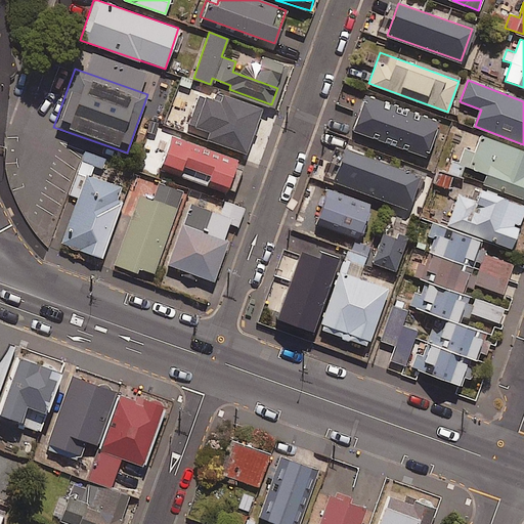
[(224,94),(220,103),(201,96),(190,124),(211,132),(208,138),(246,153),(261,108),(224,94)]
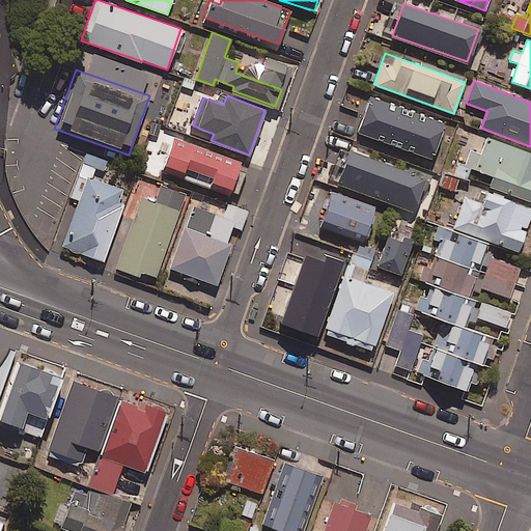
[(440,119),(370,95),(355,140),(411,160),(416,145),(429,149),(440,119)]
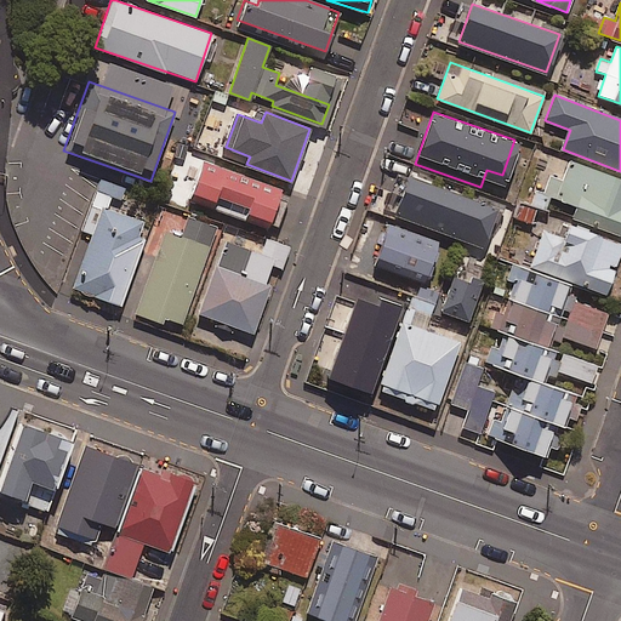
[(565,217),(620,237),(620,232),(620,178),(570,160),(563,180),(541,172),(530,204),(537,208),(565,217)]
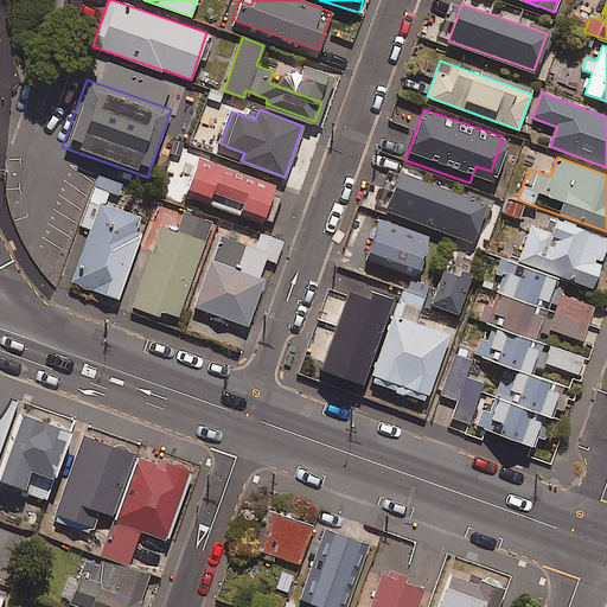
[(274,189),(198,160),(185,195),(261,223),(274,189)]
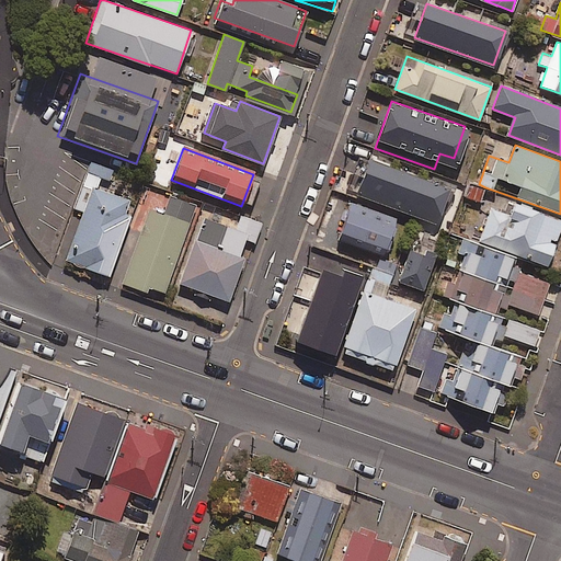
[(449,187),(369,158),(356,193),(436,222),(449,187)]
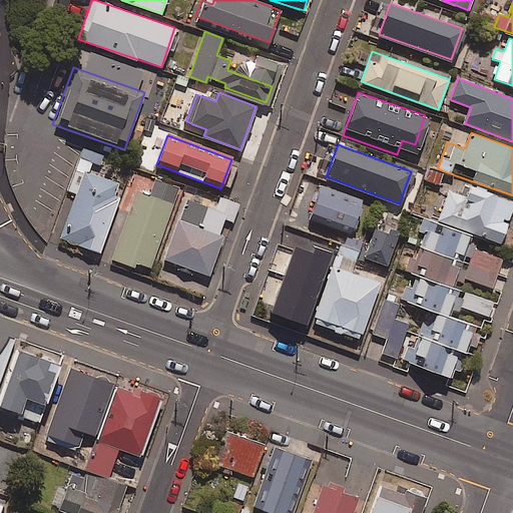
[(99,164),(102,156),(82,149),(68,189),(77,192),(61,237),(98,251),(122,184),(87,172),(91,161),(99,164)]
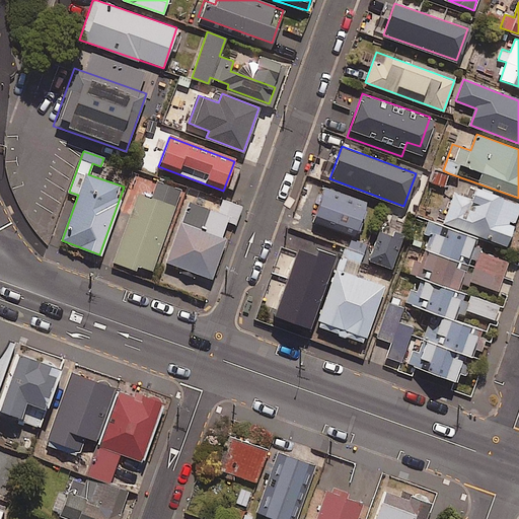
[(449,173),(443,170),(430,166),(426,178),(445,186),(449,173)]
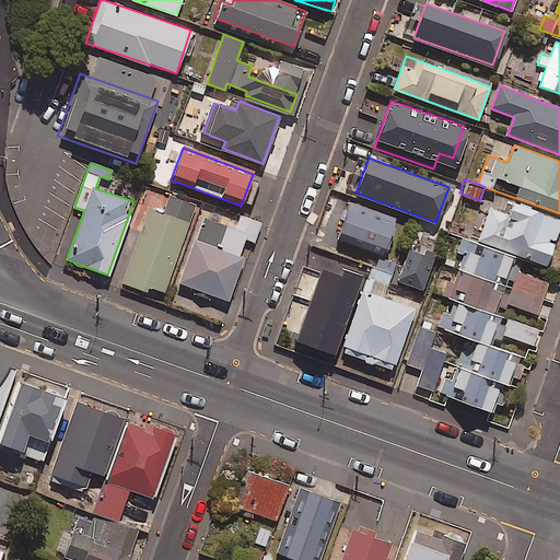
[(559,212),(559,213),(510,196),(504,210),(490,206),(478,241),(513,253),(546,264),(559,224),(559,212)]
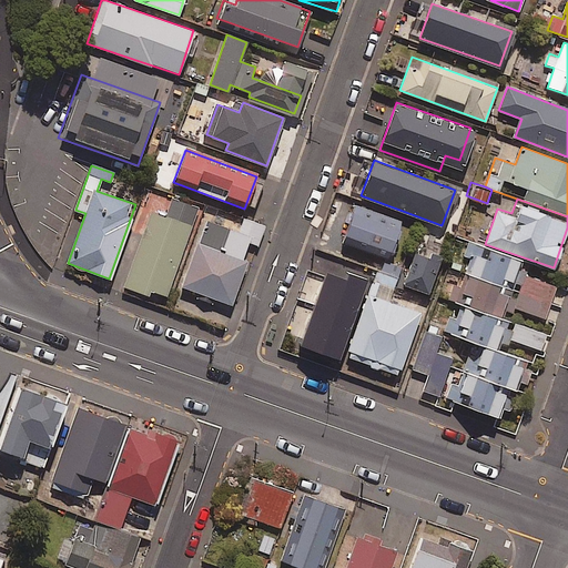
[(198,209),(172,200),(166,216),(146,210),(120,284),(164,300),(198,209)]
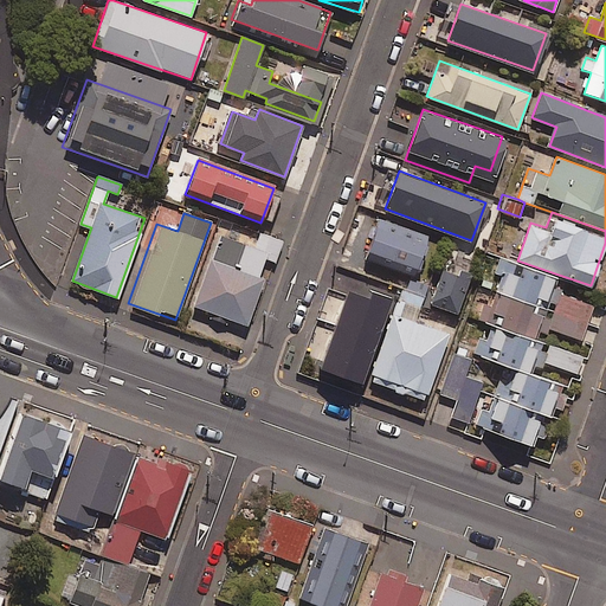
[(427,234),(378,218),(363,258),(413,275),(427,234)]
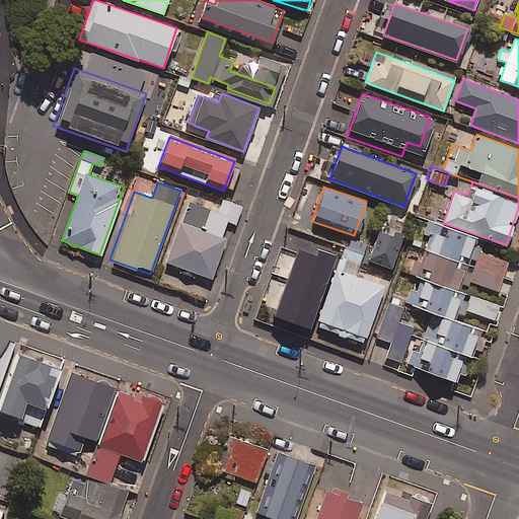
[(241,208),(221,200),(217,212),(189,202),(166,261),(211,278),(231,222),(235,223),(241,208)]
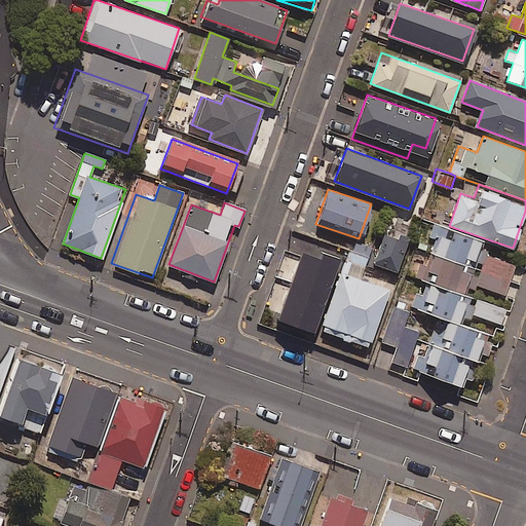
[(414,218),(390,210),(373,263),(397,271),(414,218)]
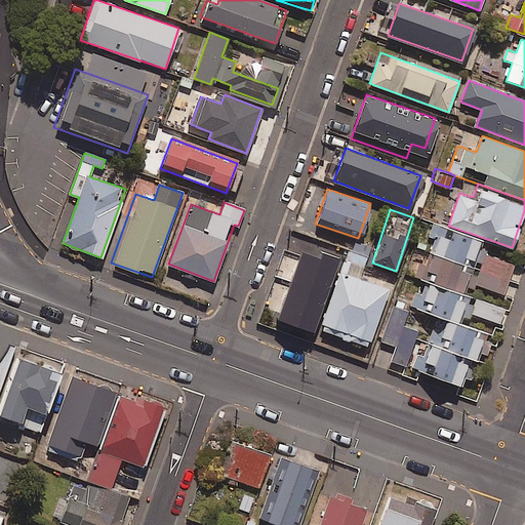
[(471,266),(481,237),(448,226),(435,220),(429,237),(436,239),(432,252),(471,266)]
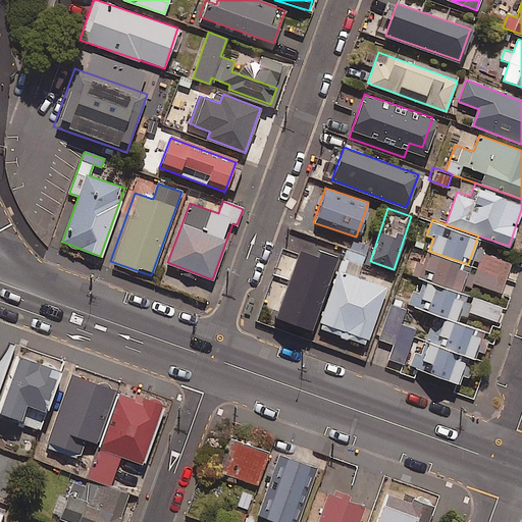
[(346,249),(365,256),(370,244),(351,237),(346,249)]
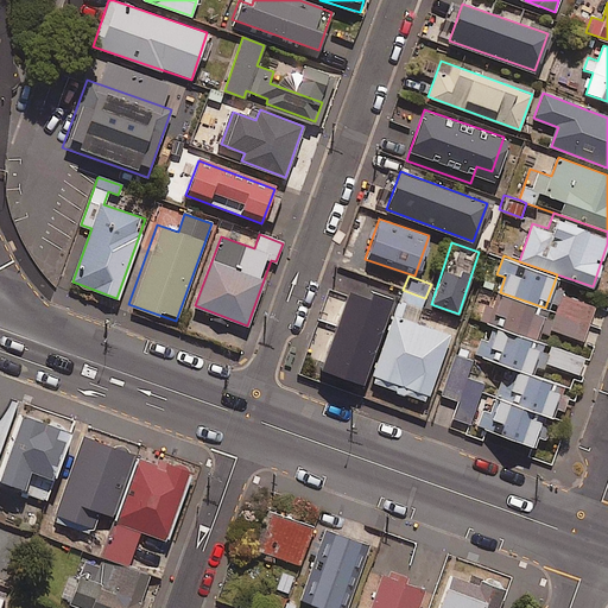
[(425,298),(403,290),(371,380),(426,400),(449,335),(403,320),(407,305),(422,310),(425,298)]
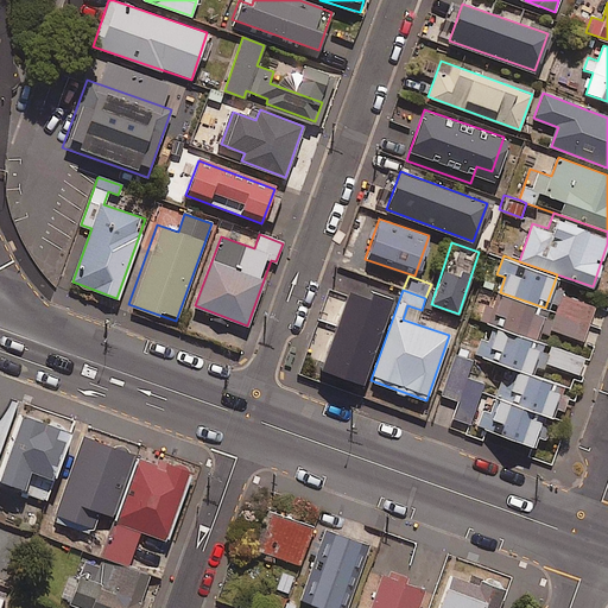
[(545,308),(500,292),(494,306),(479,301),(474,317),(493,324),(534,339),(538,328),(545,308)]
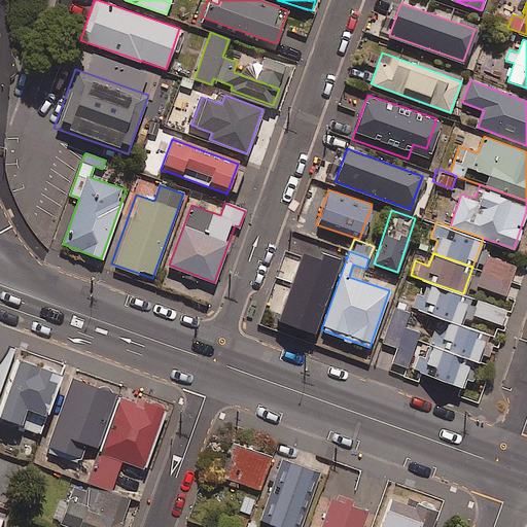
[(516,267),(487,256),(477,285),(505,295),(516,267)]
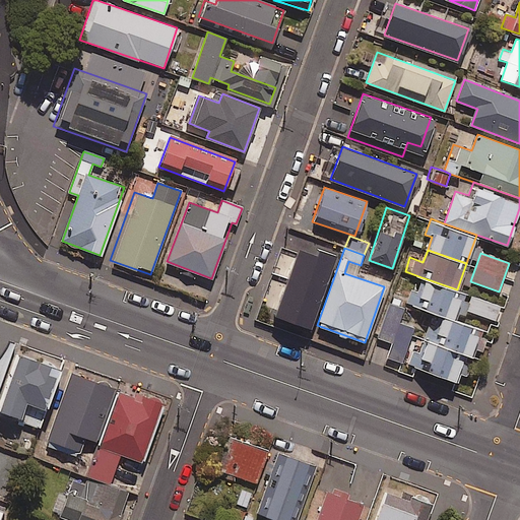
[(324,284),(330,265),(302,256),(299,267),(280,261),(265,308),(304,321),(317,282),(324,284)]
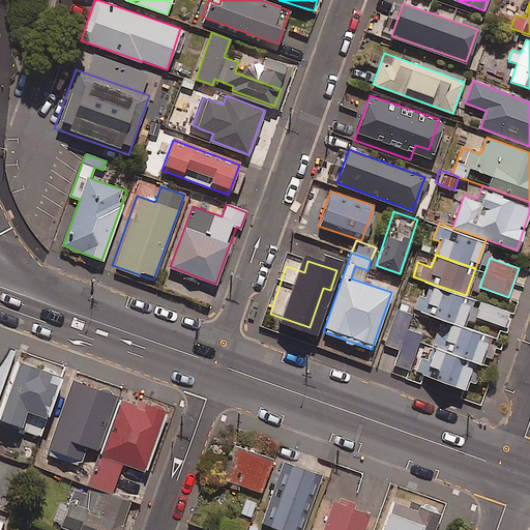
[(466,295),(430,283),(420,311),(451,322),(462,325),(471,297),(466,295)]
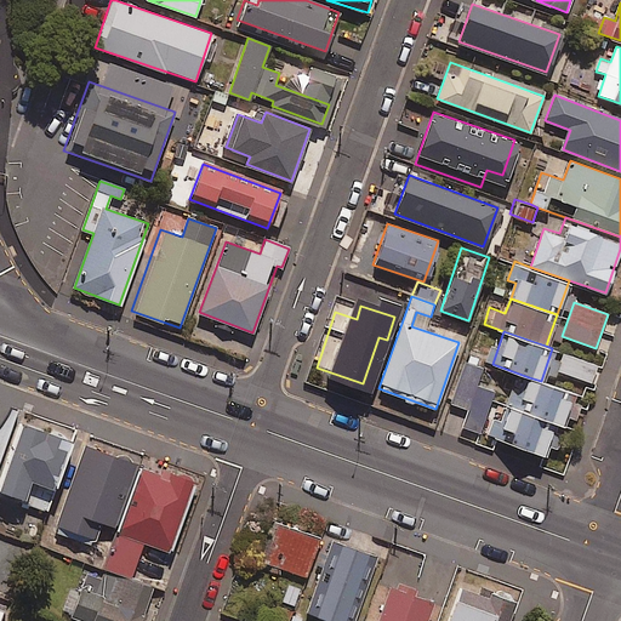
[(599,365),(563,353),(557,371),(593,383),(599,365)]
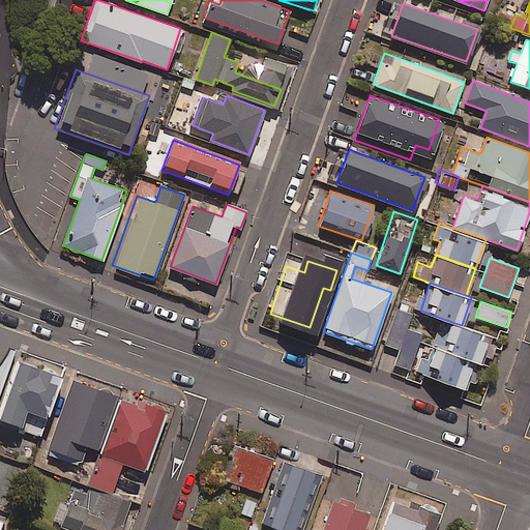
[(413,313),(398,306),(384,343),(401,349),(394,363),(409,369),(421,334),(407,328),(413,313)]
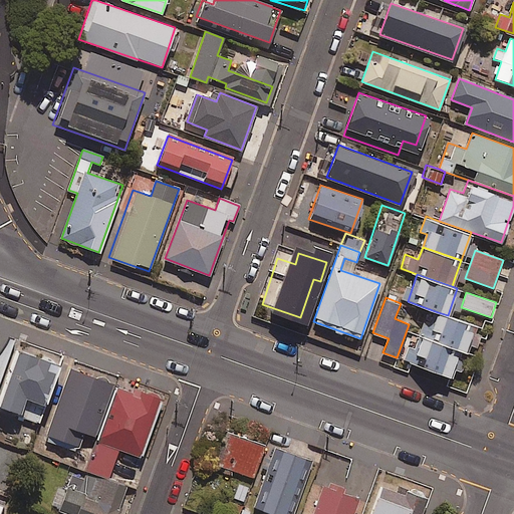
[(448,315),(438,312),(429,338),(458,349),(464,351),(474,324),(448,315)]
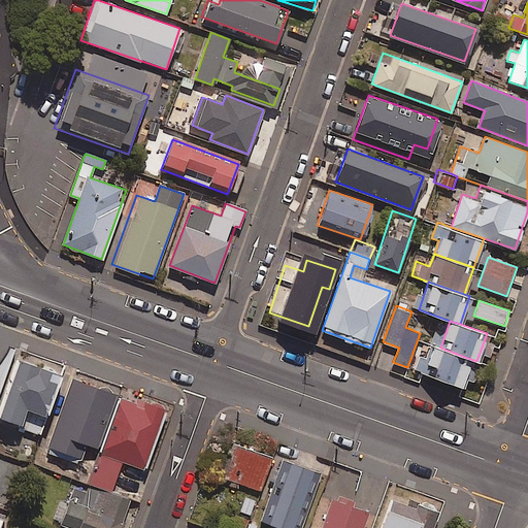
[(470,359),(440,348),(424,342),(414,369),(461,386),(470,359)]
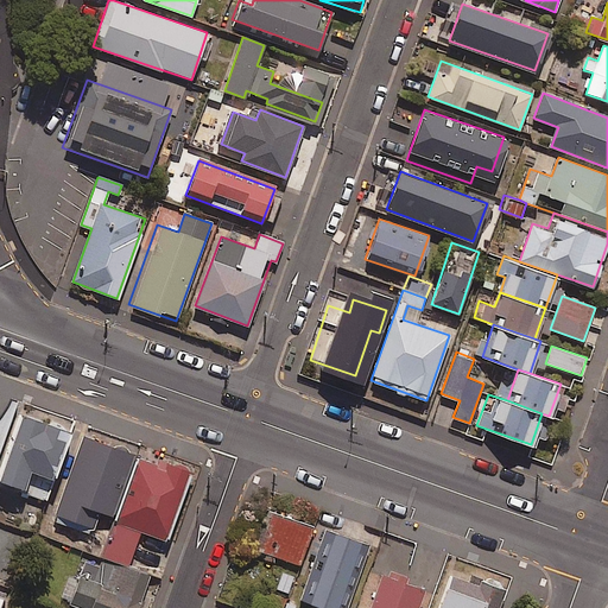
[(0,448),(17,401),(10,399),(5,409),(0,415),(0,448)]
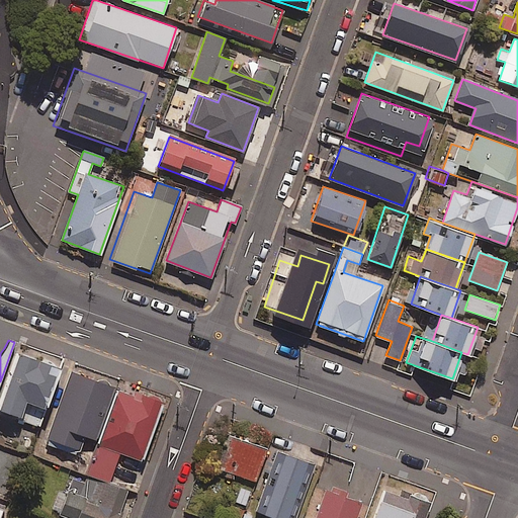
[(0,409),(18,415),(17,418),(38,425),(63,357),(20,342),(0,400),(0,409)]
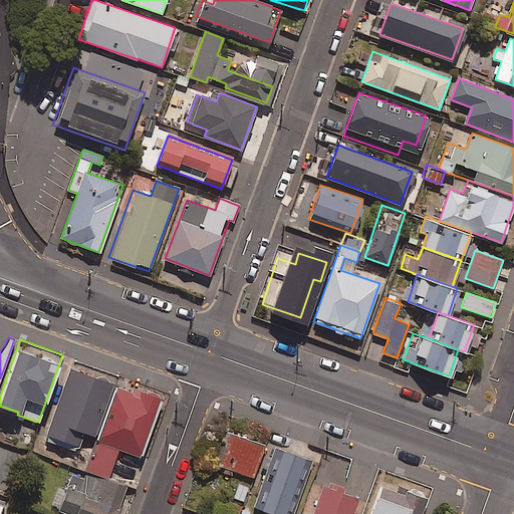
[(94,441),(115,381),(70,365),(44,440),(76,452),(81,436),(94,441)]
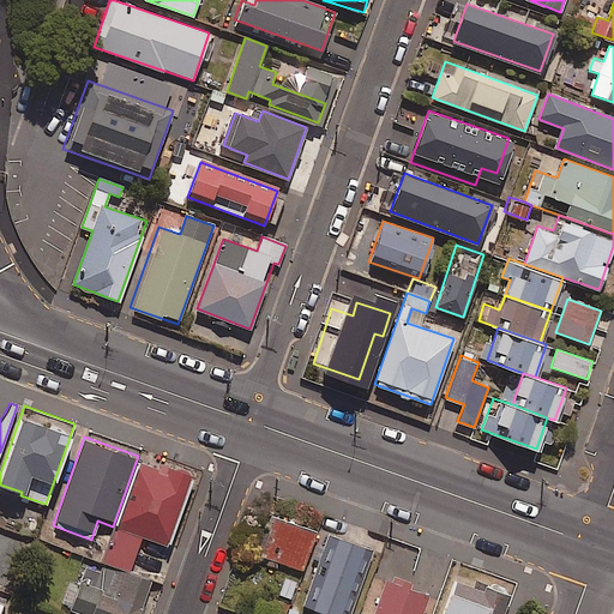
[(138,456),(113,527),(167,546),(192,475),(138,456)]
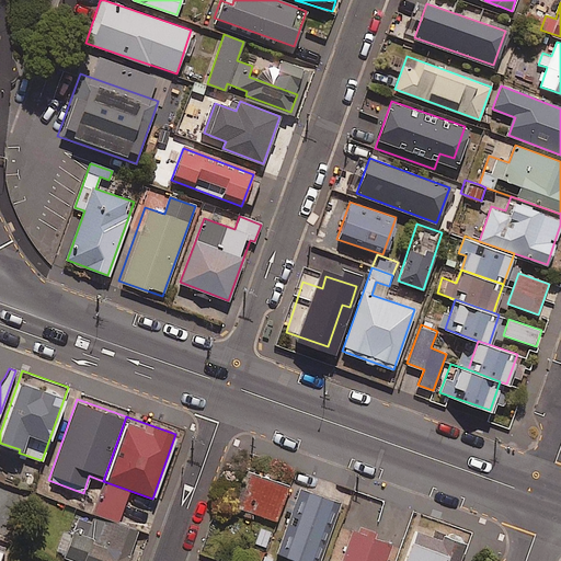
[(275,521),(287,485),(273,481),(276,473),(256,467),(243,510),(275,521)]
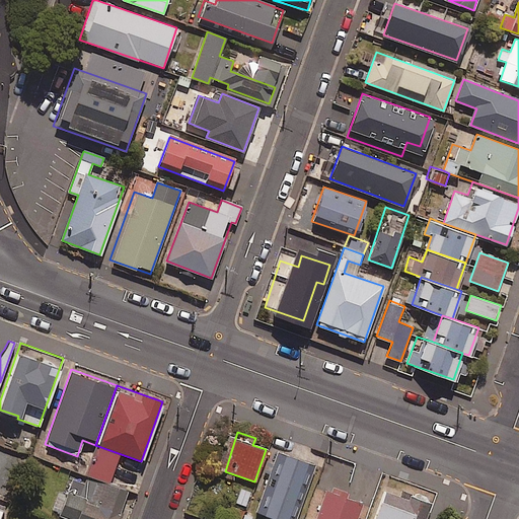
[(295,518),(313,463),(277,451),(256,512),(278,518),(295,518)]
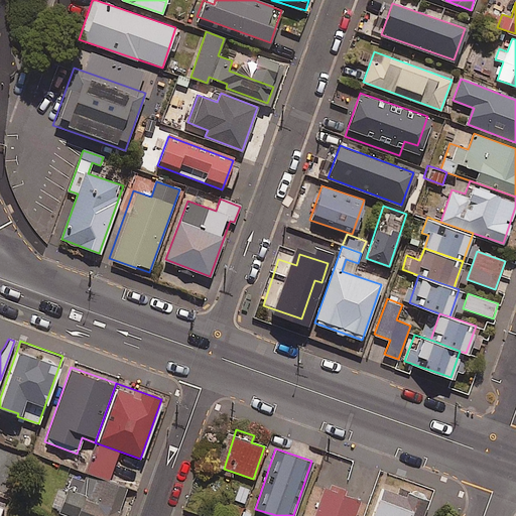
[(87,474),(106,481),(115,457),(96,449),(87,474)]
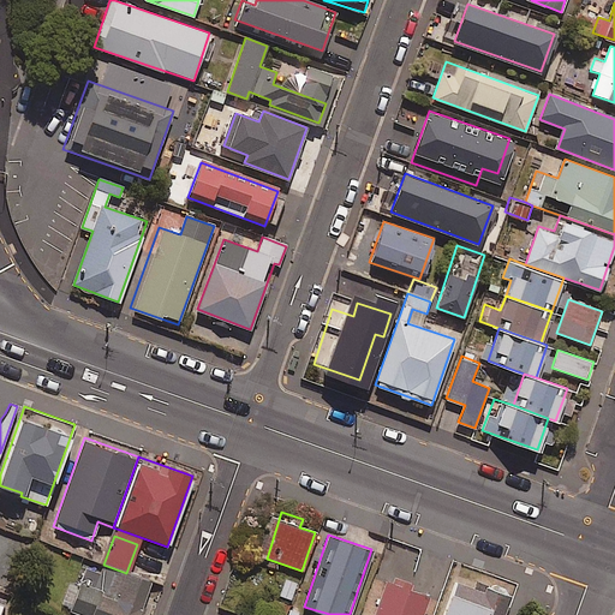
[(126,573),(103,565),(100,574),(87,569),(71,610),(82,614),(138,614),(151,583),(126,573)]
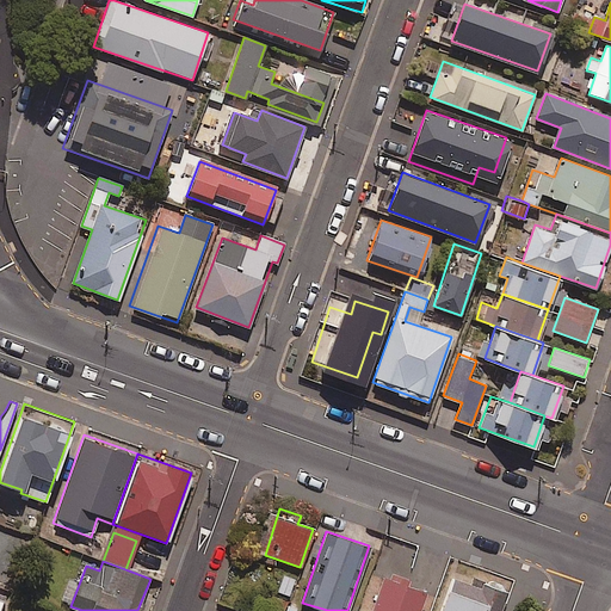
[(418,610),(426,592),(384,576),(371,610),(418,610)]
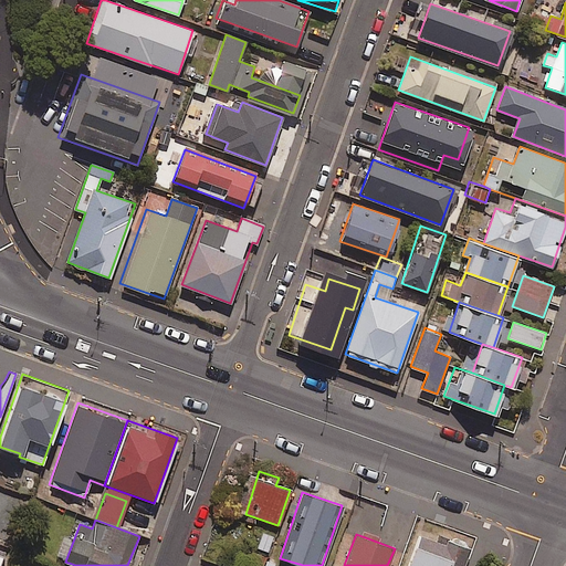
[(463,565),(471,548),(437,535),(435,542),(420,535),(408,565),(463,565)]
